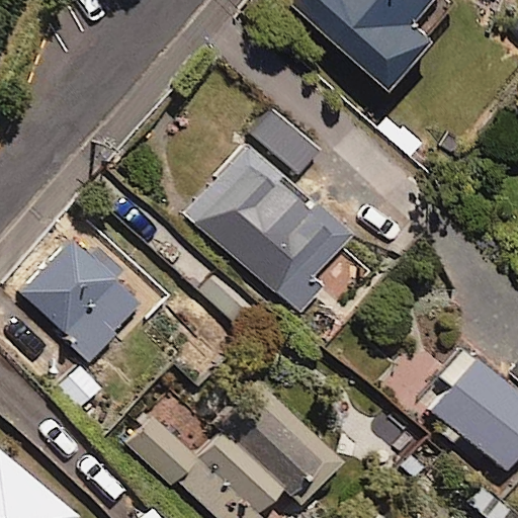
[(458,7),(449,0),(291,0),(390,86),(458,7)]
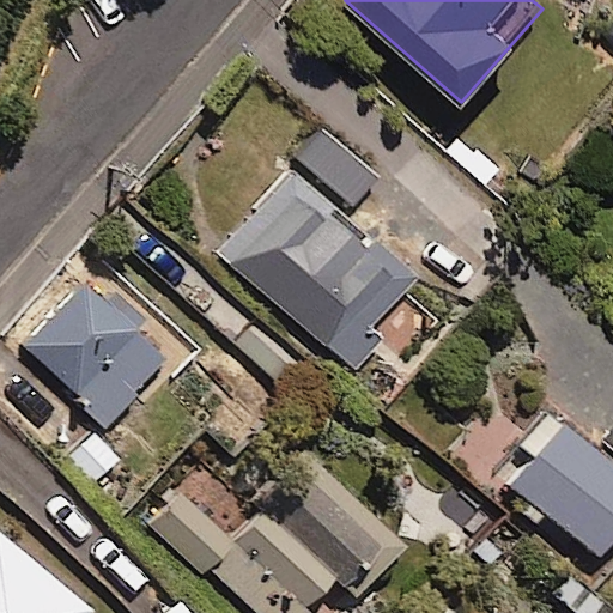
[(356,374),(386,340),(370,328),(410,283),(284,176),(217,254),(356,374)]
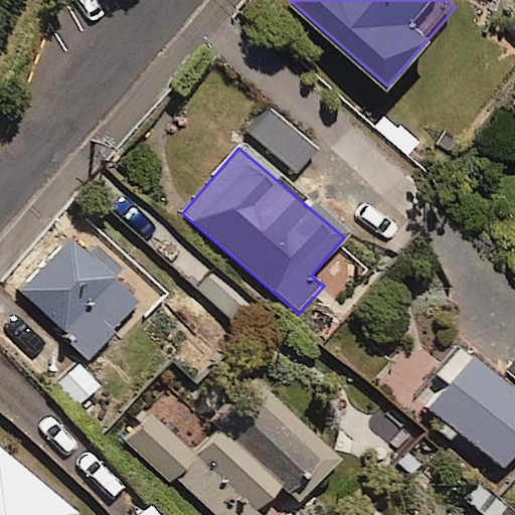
[(146,315),(167,294),(90,217),(18,290),(86,356),(136,305),(146,315)]
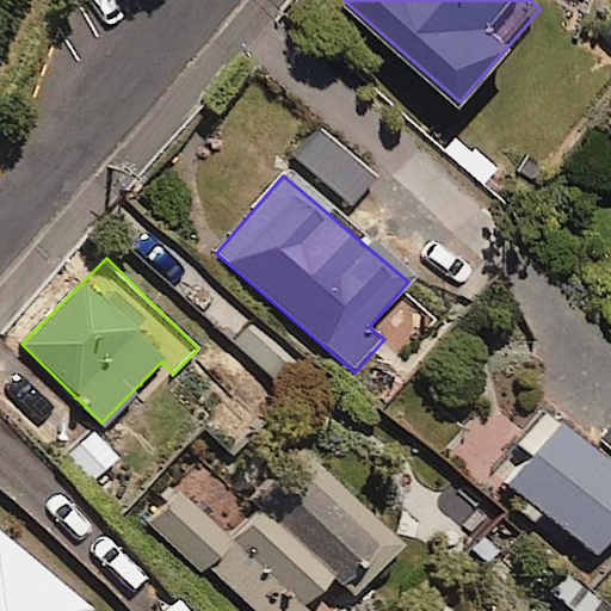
[(610,537),(610,470),(543,414),(518,444),(532,455),(507,485),(594,557),(610,537)]
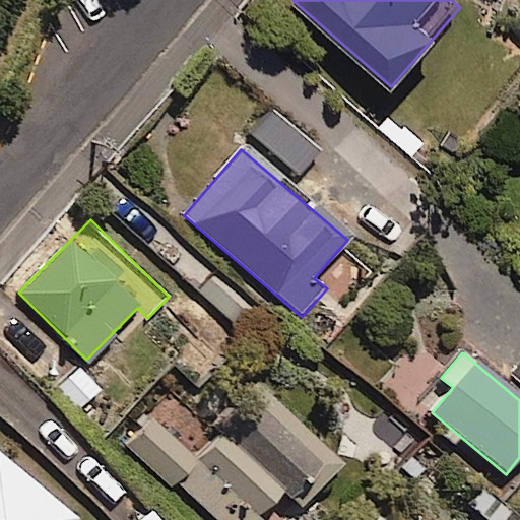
[(300,505),(339,462),(256,383),(217,424),(179,387),(127,442),(208,519),(250,519),(281,488),(300,505)]
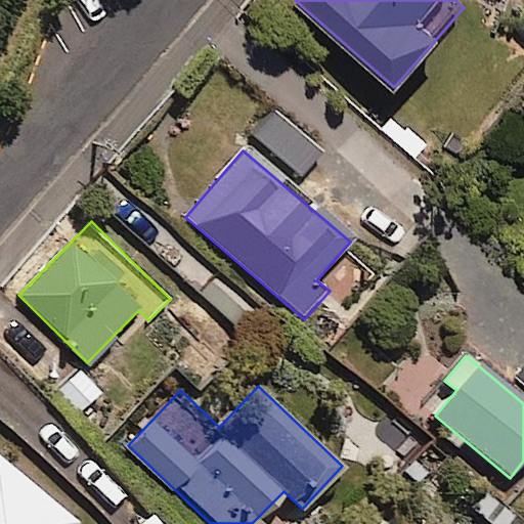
[(73,523),(0,461),(0,523),(73,523)]
